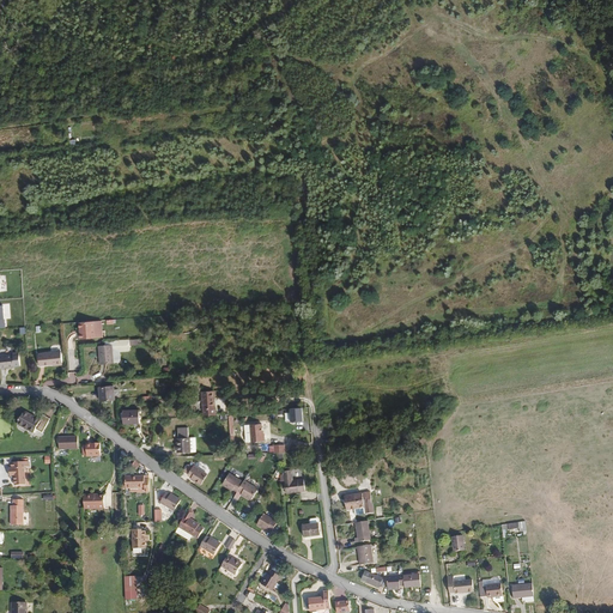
[(96,339),(95,322),(78,323),(79,334),(79,340),(96,339)]
